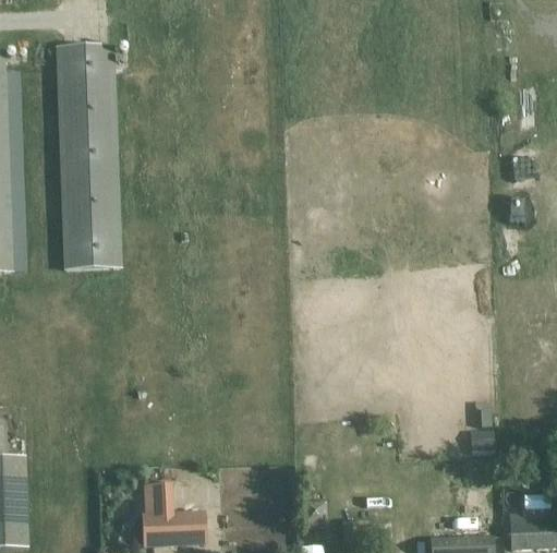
[(56,46),(63,268),(122,267),(114,44),(56,46)]
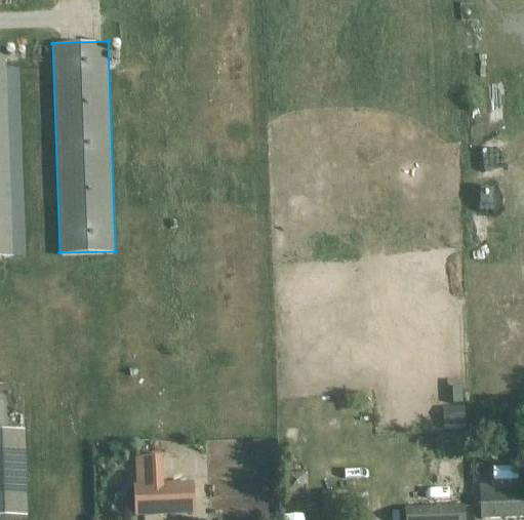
[(0,44),(0,254),(13,254),(27,254),(22,124),(19,65),(6,66),(5,57),(5,44),(0,44)]
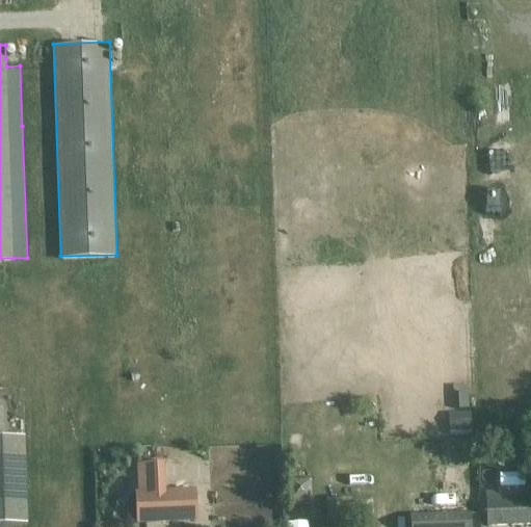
[(499,130),(515,130),(515,91),(498,91),(499,130)]
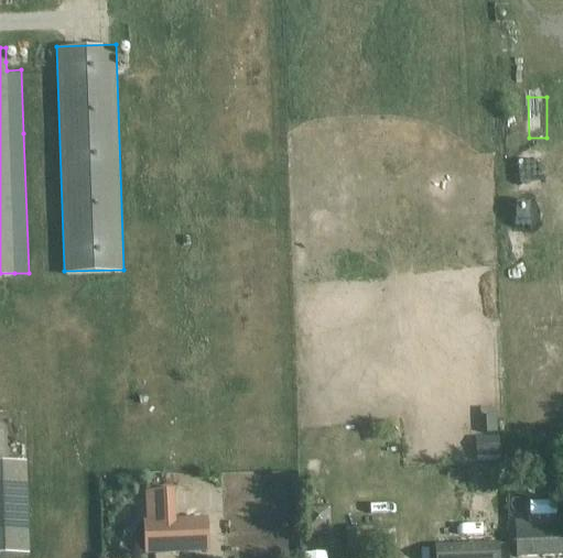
[(500,442),(477,444),(477,453),(500,452),(500,442)]
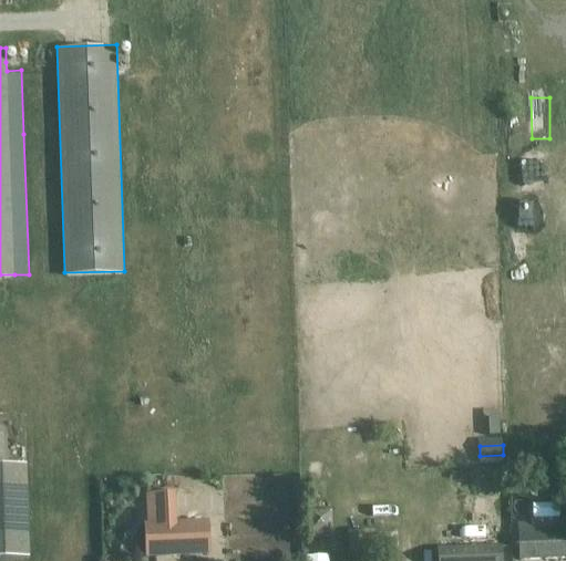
[(310,458),(310,469),(323,469),(323,458),(310,458)]
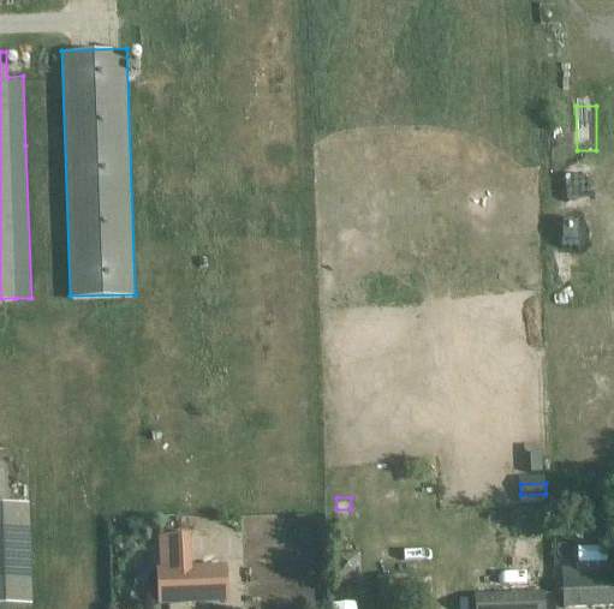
[(0,602),(33,602),(30,502),(0,502),(0,602)]
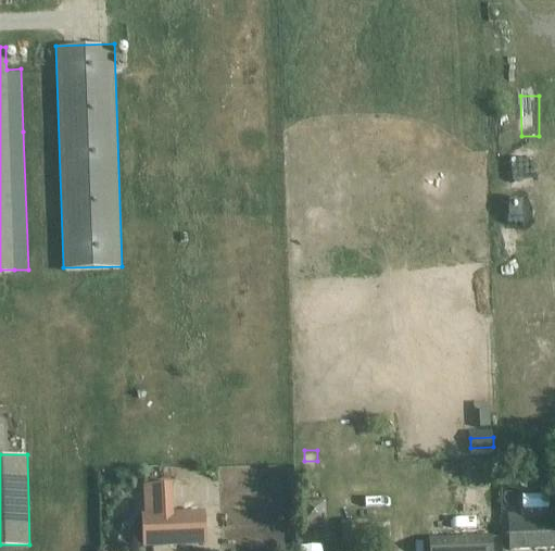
[(551,479),(541,479),(541,490),(551,489),(551,479)]
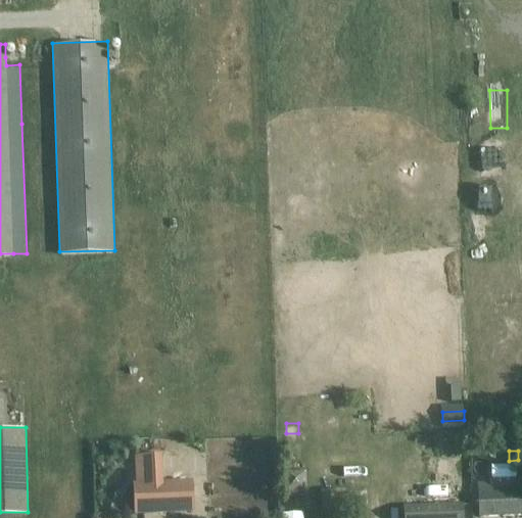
[(134,478),(135,511),(195,509),(194,476),(163,478),(162,452),(135,453),(136,478),(134,478)]
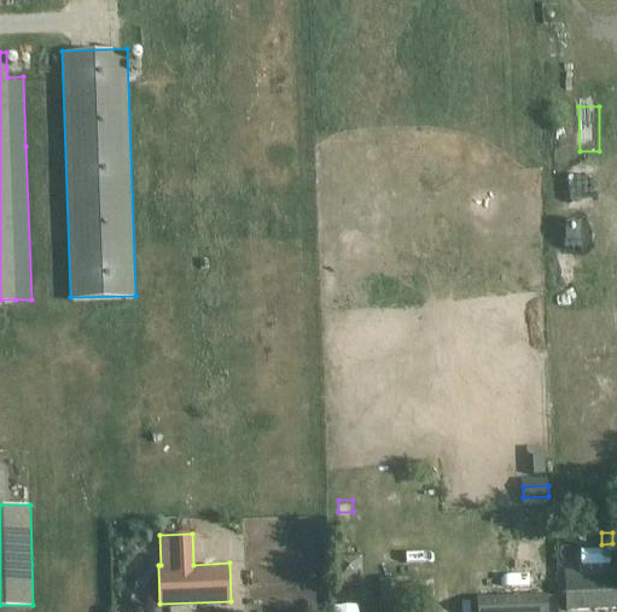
[(336,552),(337,580),(364,580),(362,551),(336,552)]
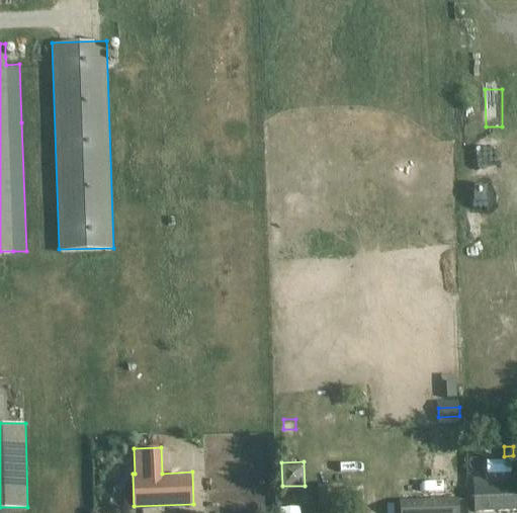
[(396,477),(396,497),(407,497),(407,477),(396,477)]
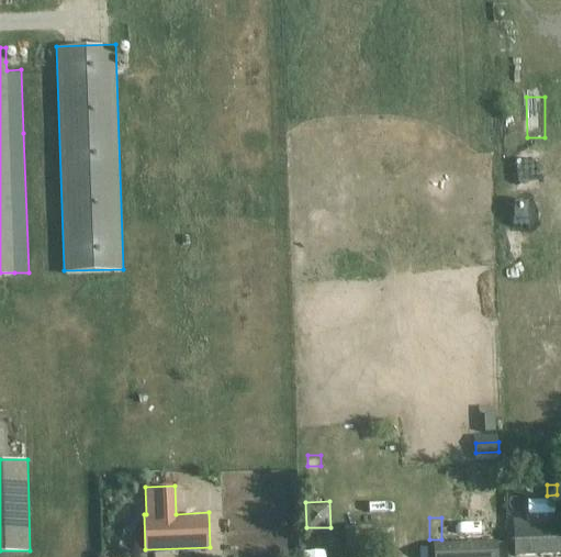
[(517,554),(560,550),(560,522),(515,525),(517,554)]
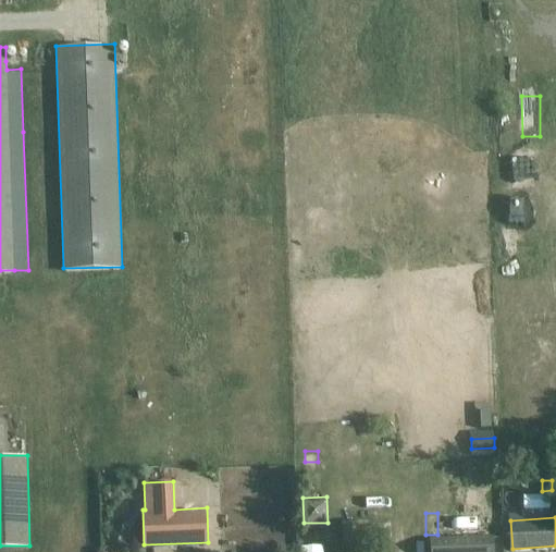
[(343,519),(344,546),(360,546),(360,518),(343,519)]
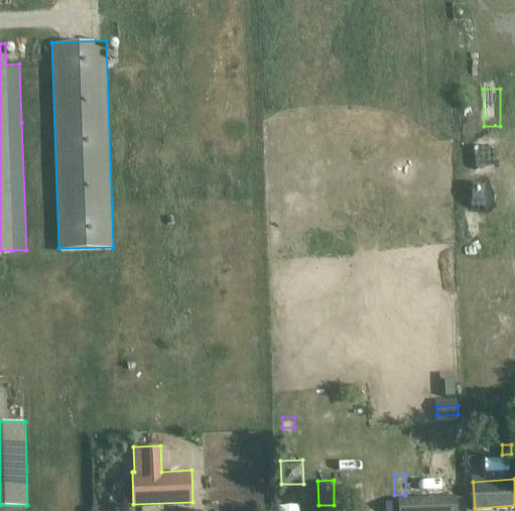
[(457,510),(457,494),(399,496),(399,510),(457,510)]
